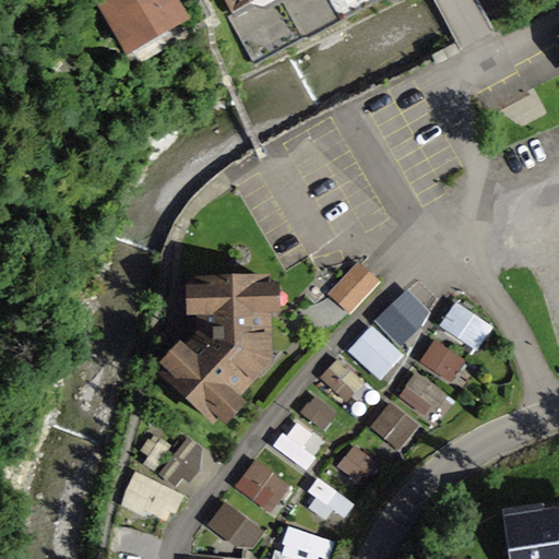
[(103,0),(102,1),(105,7),(130,49),(131,48),(128,43),(162,23),(165,28),(181,20),(169,0),(103,0)]
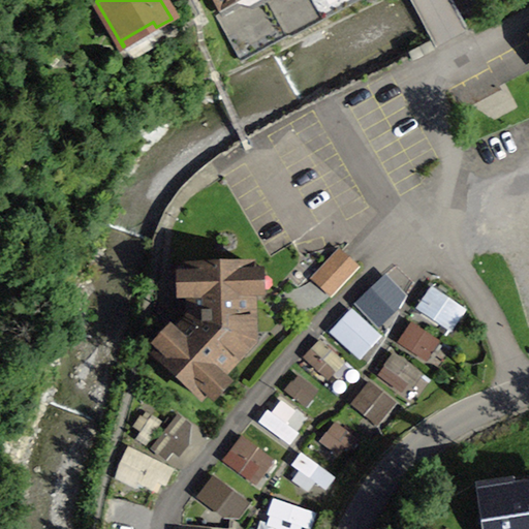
[(213,0),(221,13),(217,16),(242,61),(288,36),(292,37),(360,0),(213,0)]
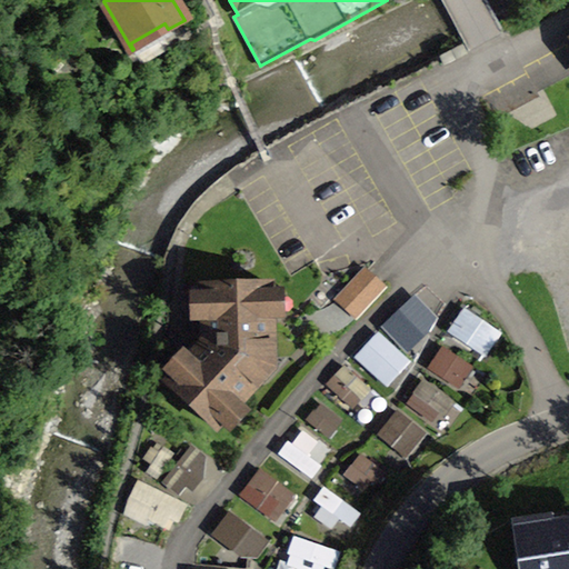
[(270,286),(202,286),(205,343),(167,382),(216,429),(259,382),(253,376),(265,365),(263,348),(272,349),(270,286)]
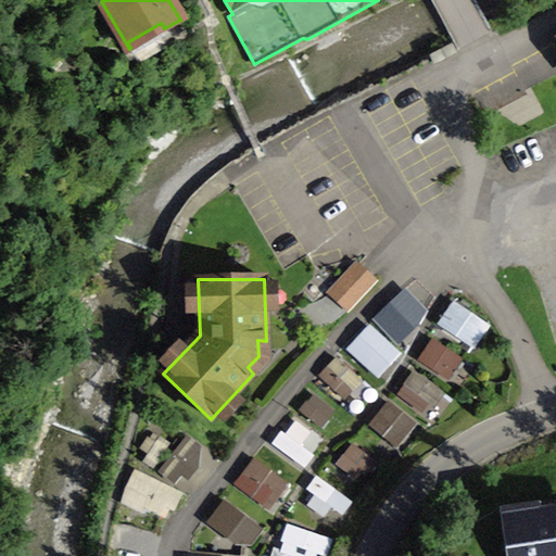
[(432,338),(418,362),(452,381),(466,357),(432,338)]
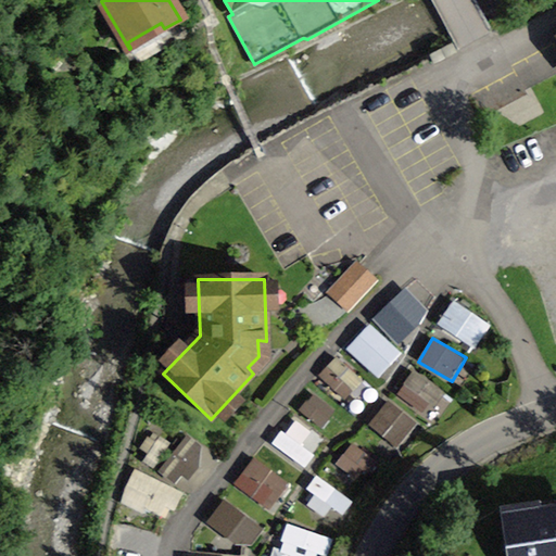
[(319,376),(343,401),(363,383),(339,357),(319,376)]
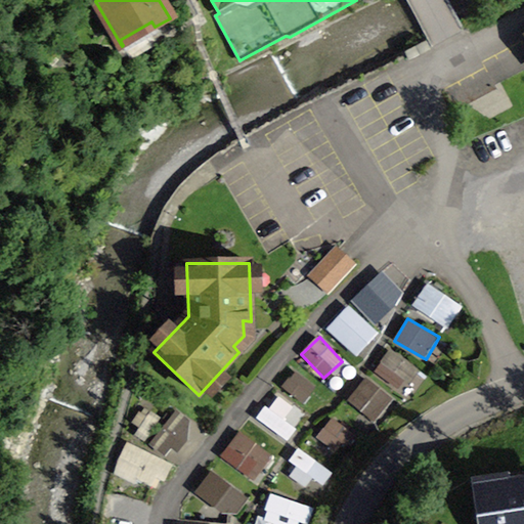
[(404,395),(422,373),(390,349),(374,373),(404,395)]
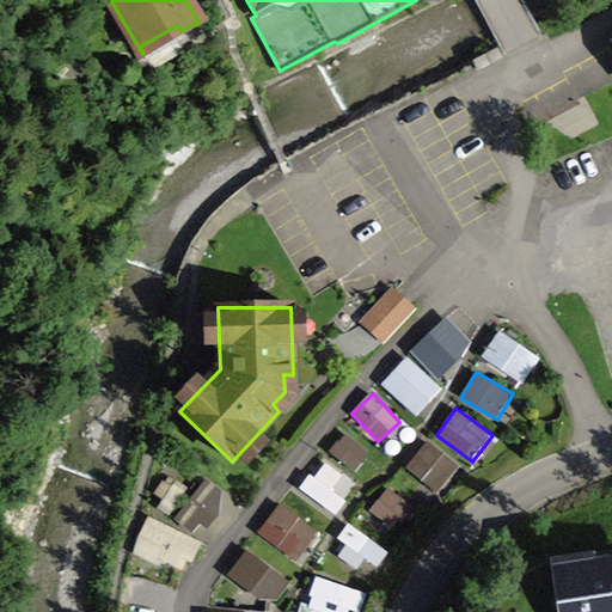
[(346,433),(330,454),(355,473),(371,453),(346,433)]
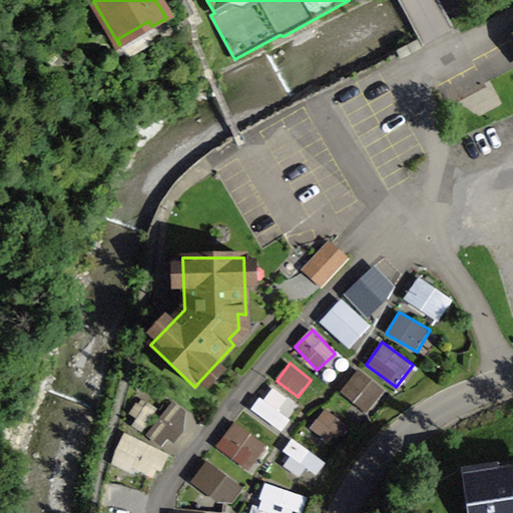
[(343,388),(372,410),(386,391),(358,369),(343,388)]
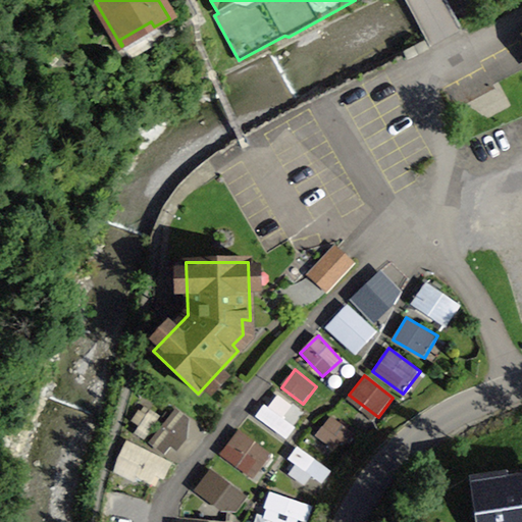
[(258,420),(288,439),(305,412),(275,394),(258,420)]
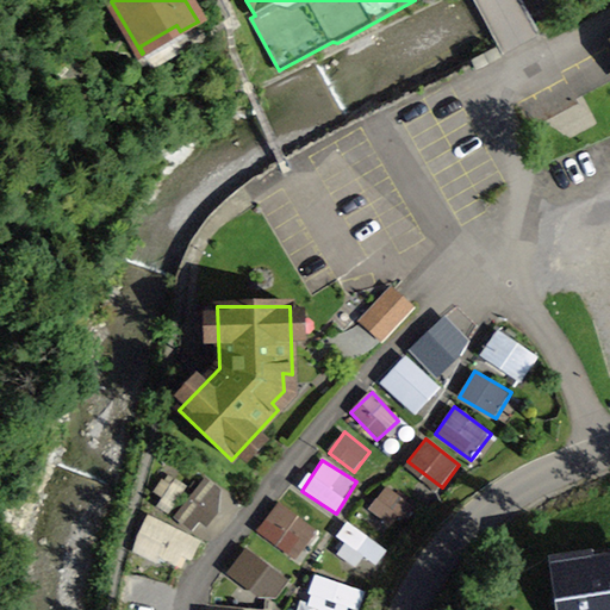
[(205,479),(180,521),(203,534),(228,492),(205,479)]
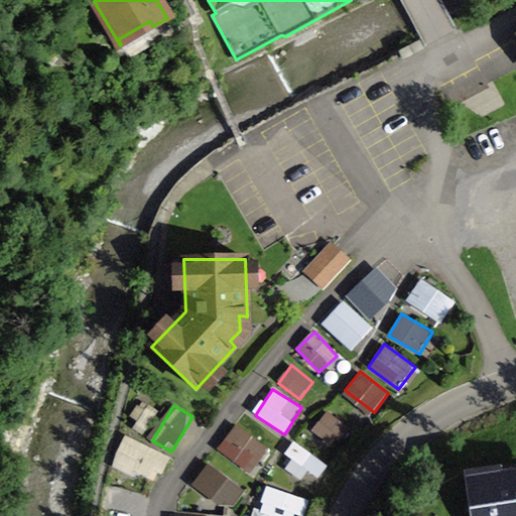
[(312,431),(334,447),(349,428),(328,411),(312,431)]
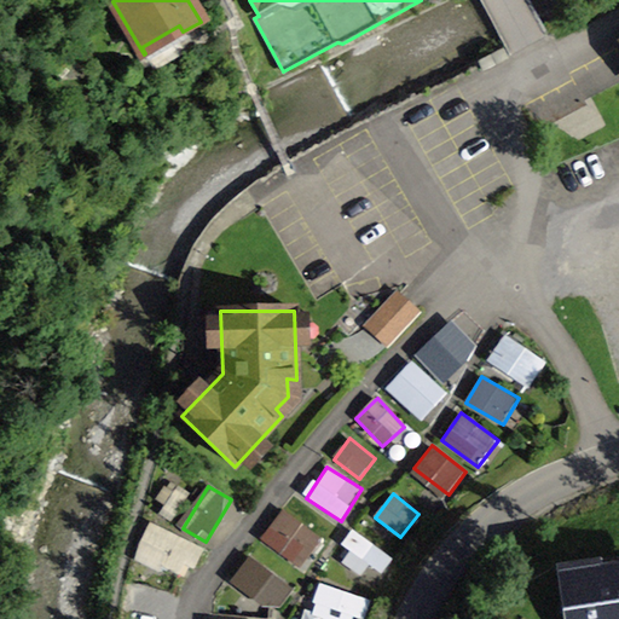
[(308,559),(320,533),(284,515),(272,541),(308,559)]
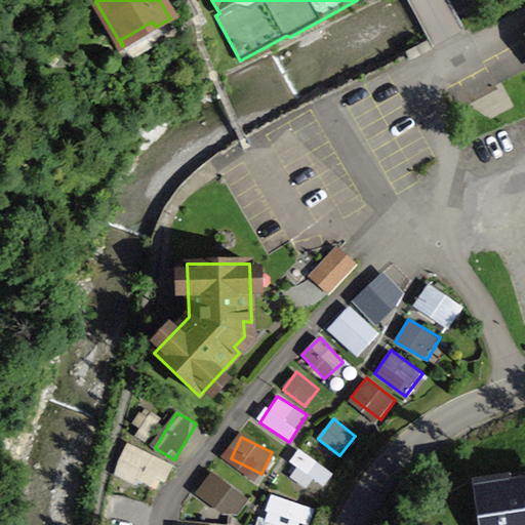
[(161,493),(173,463),(127,445),(115,475),(161,493)]
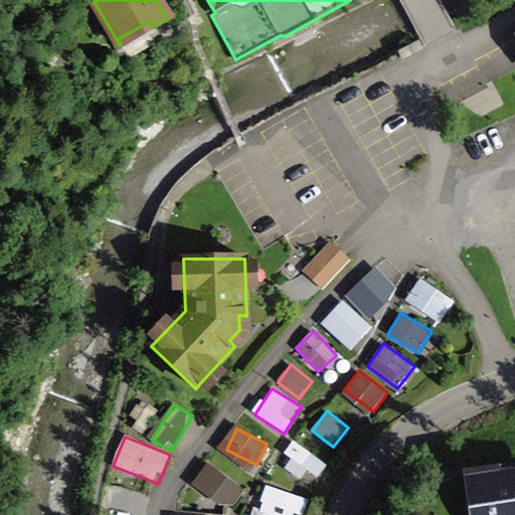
[(321,479),(330,467),(298,444),(282,466),(301,480),(309,470),(321,479)]
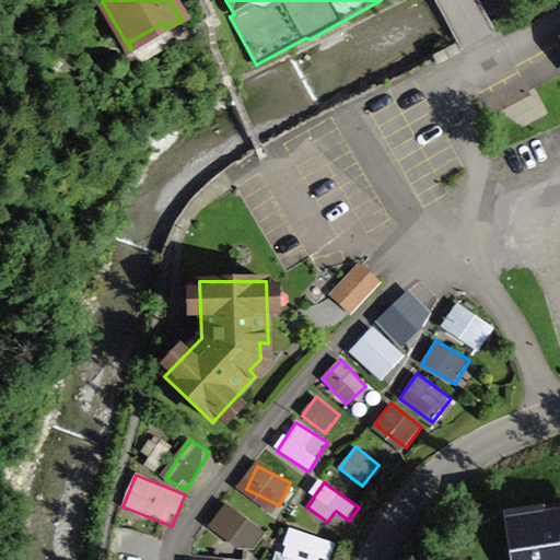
[(226,503),(210,526),(251,556),(267,532),(226,503)]
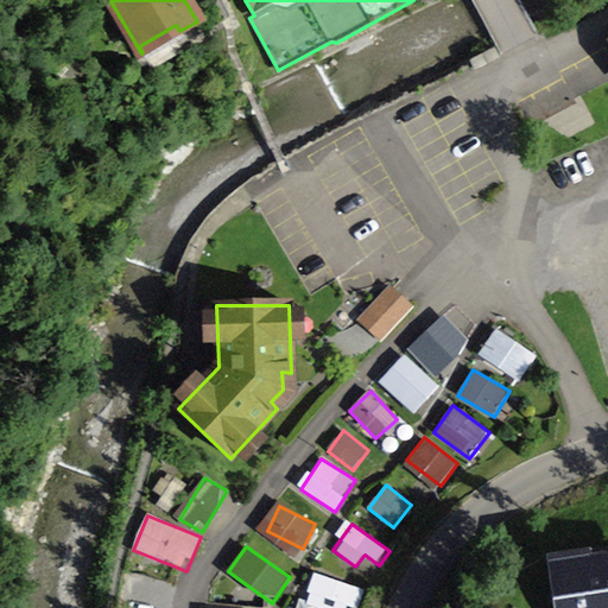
[(553,607),(607,607),(607,549),(546,558),(553,607)]
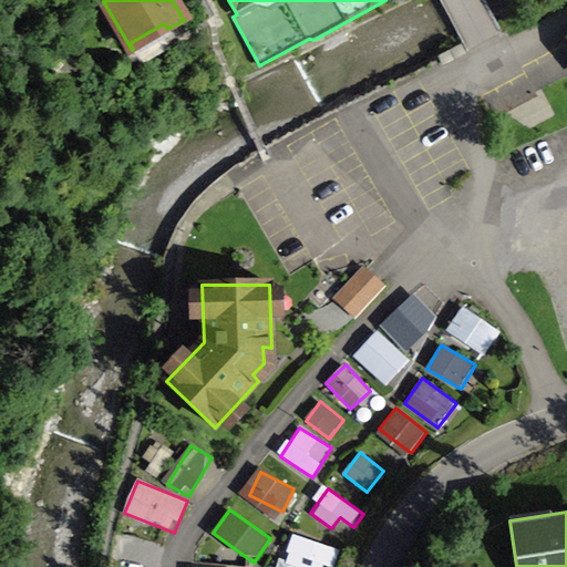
[(285,565),(292,566),(330,566),(337,548),(294,535),(285,565)]
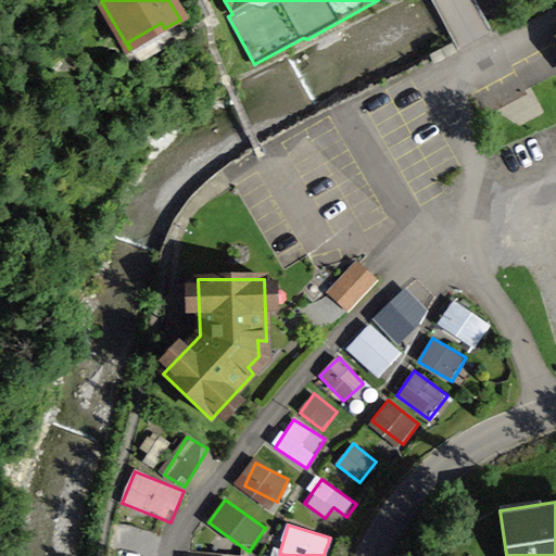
[(134,555),(150,555),(155,533),(117,526),(112,552),(134,555)]
